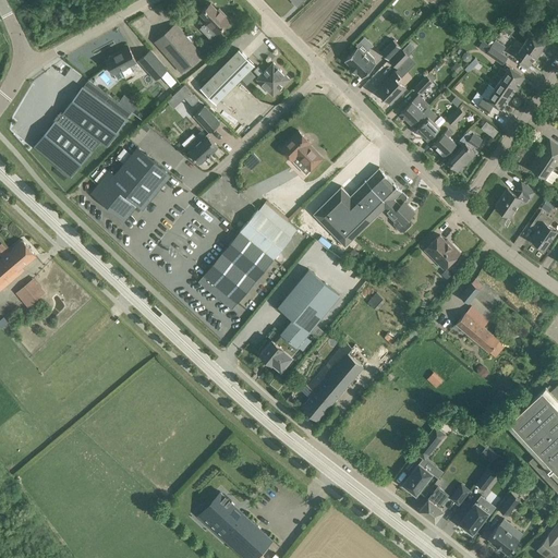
[(206,22),(217,33),(230,20),(219,9),(218,10),(210,3),(201,13),(208,20),(206,22)]
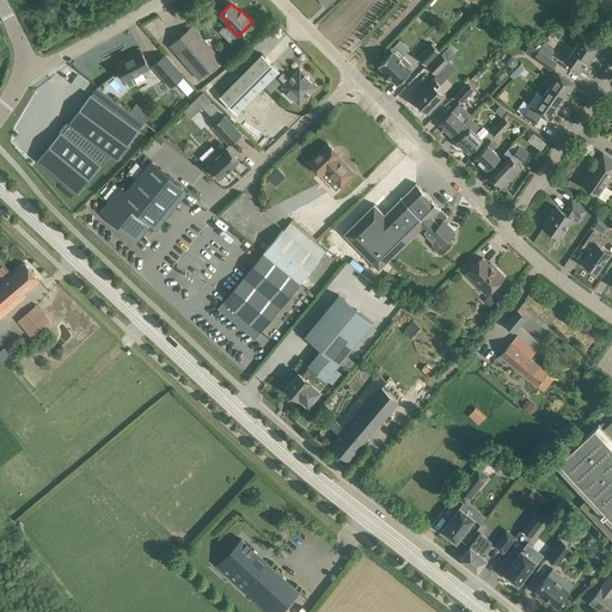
[(191,28),(171,46),(200,78),(220,60),(191,28)]
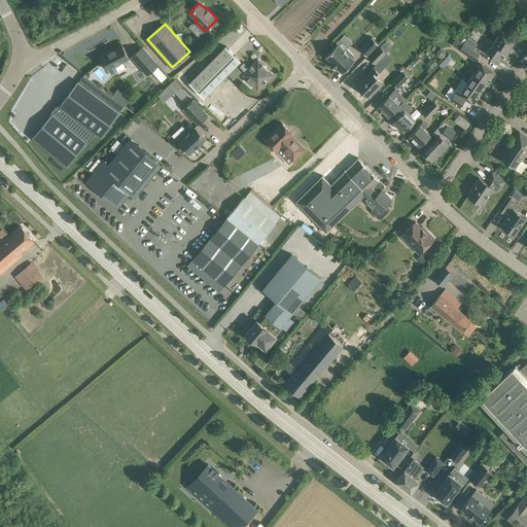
[(493,42),(508,54),(511,49),(510,48),(515,40),(494,26),(490,30),(498,35),(493,42)]
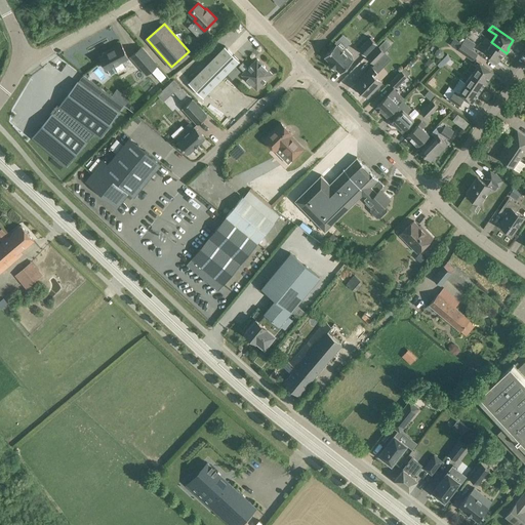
[(359,49),(365,55),(377,43),(370,37),(359,49)]
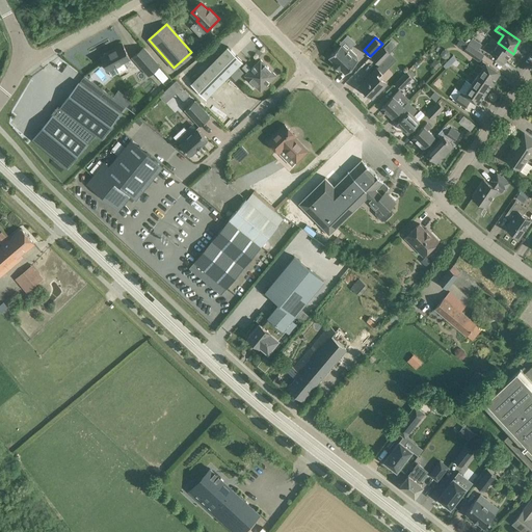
[(469,38),(466,42),(469,44),(478,50),(482,45),(473,37),(471,40),(469,38)]
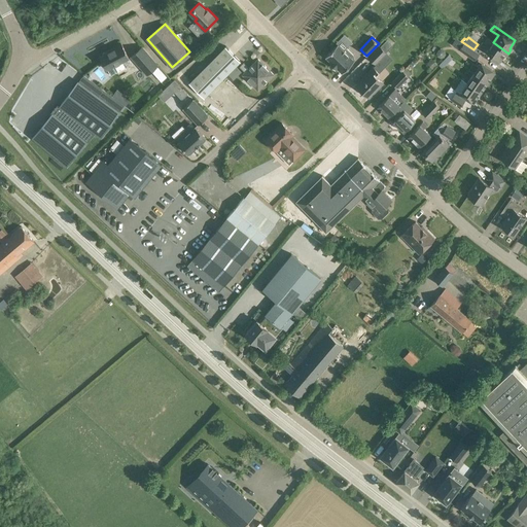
[(508,54),(493,42),(490,47),(483,42),(480,47),(500,61),(505,55),(506,56),(508,54)]
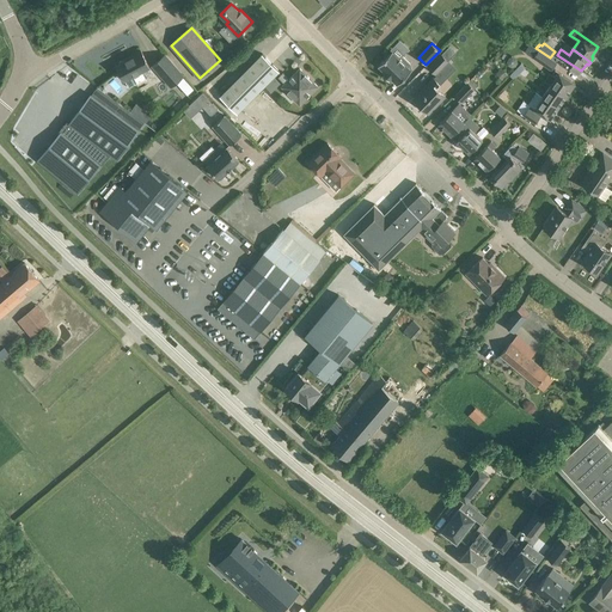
[(116,66),(124,80),(150,67),(141,50),(128,57),(129,59),(116,66)]
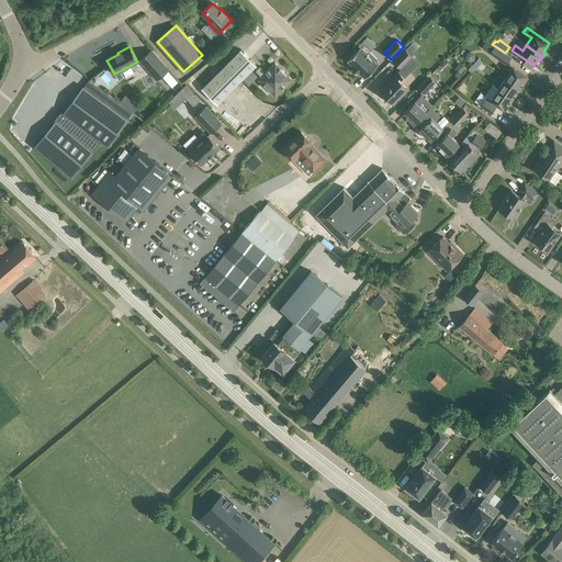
[(490,53),(506,65),(512,57),(505,53),(495,46),(490,53)]
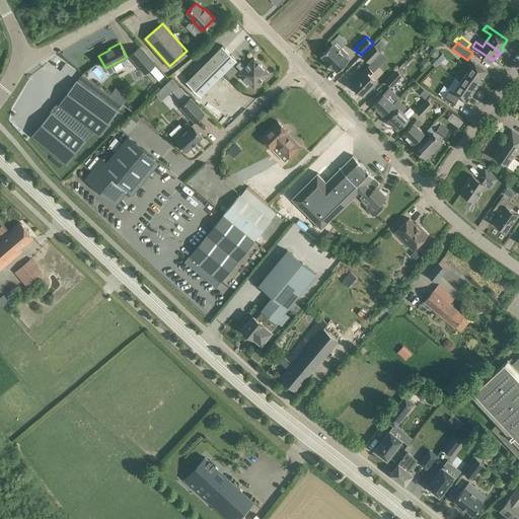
[(331,66),(338,72),(349,59),(347,57),(349,54),(342,48),(340,50),(332,44),(321,56),(326,61),(325,63),(330,68),(331,66)]
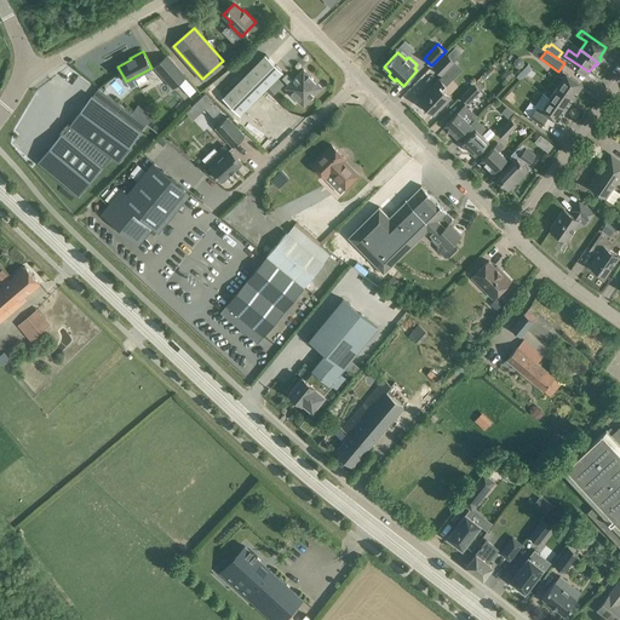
[(223,97),(240,114),(283,72),(265,55),(223,97)]
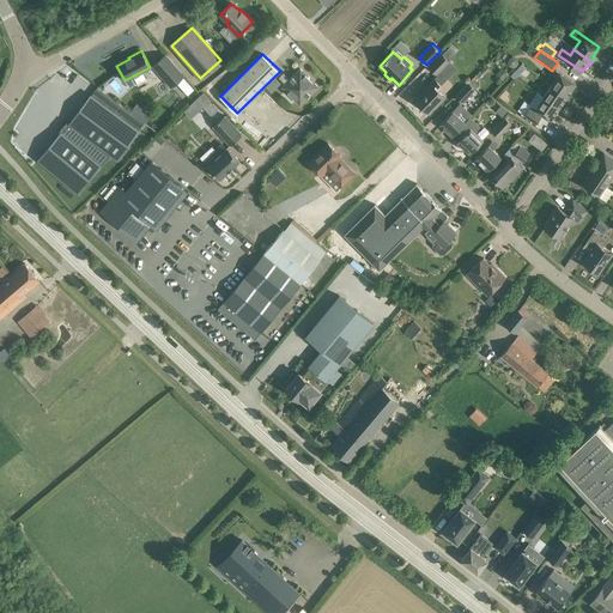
[(429,67),(437,74),(449,61),(442,54),(429,67)]
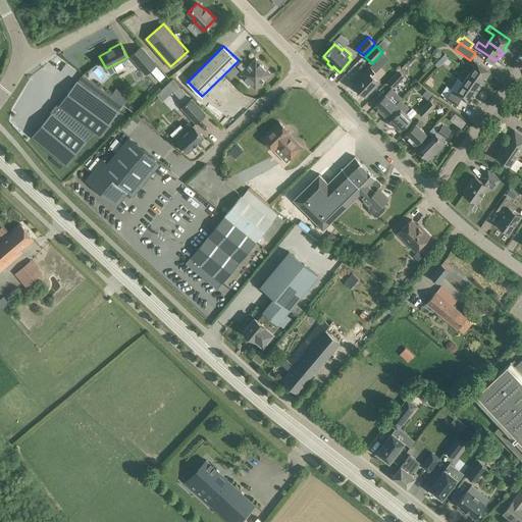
[(131,56),(146,73),(156,64),(141,47),(131,56)]
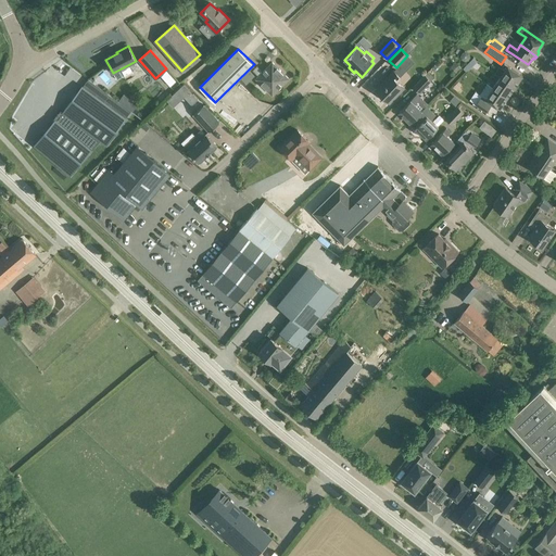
[(256,65),(252,70),(258,76),(255,78),(272,95),(288,78),(272,63),(263,72),(256,65)]
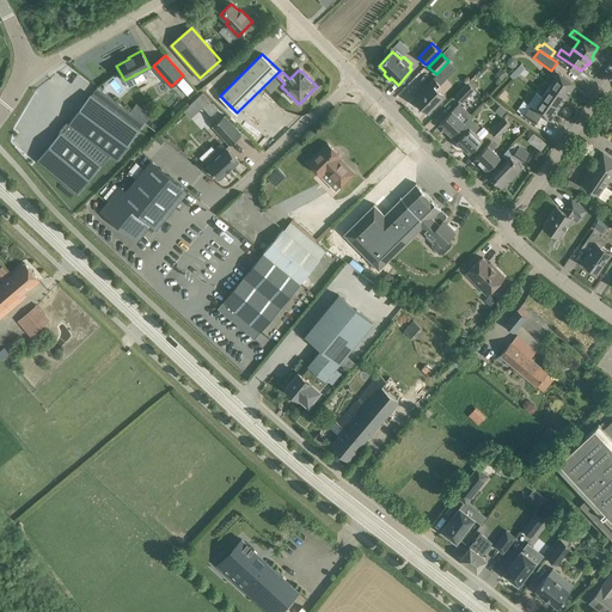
[(551,85),(567,96),(575,84),(556,69),(552,74),(550,73),(545,80),(551,85)]
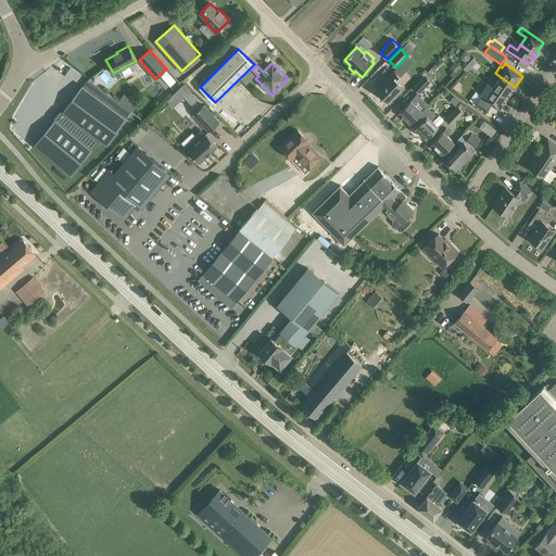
[(386,99),(390,103),(405,87),(397,79),(400,76),(394,71),(376,89),(379,93),(378,96),(383,101),(386,99)]
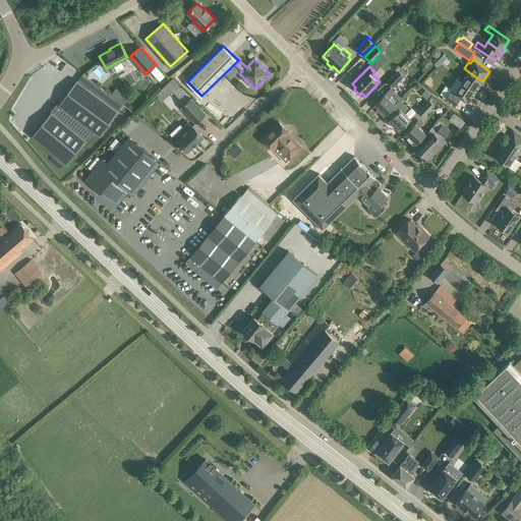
[(387,81),(393,88),(404,75),(399,70),(387,81)]
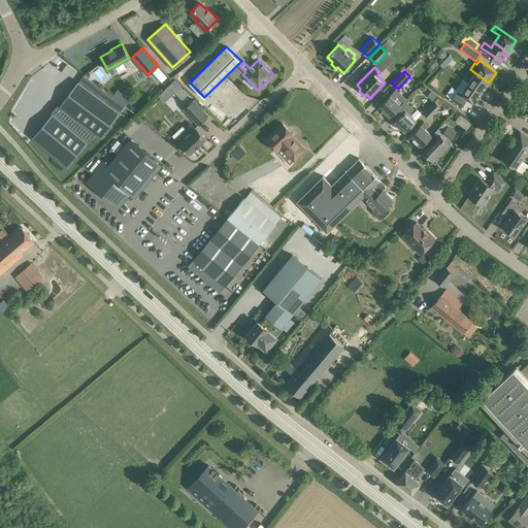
[(162,72),(157,76),(162,83),(167,77),(162,72)]
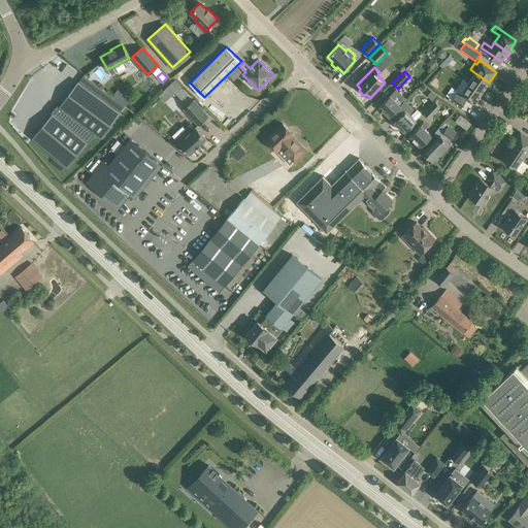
[(468,83),(483,93),(489,83),(475,73),(468,83)]
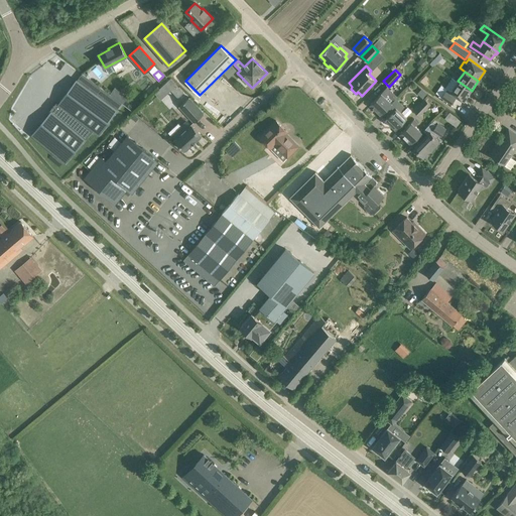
[(77,79),(58,104),(93,130),(99,134),(118,110),(117,109),(122,103),(110,94),(82,74),(78,80),(77,79)]
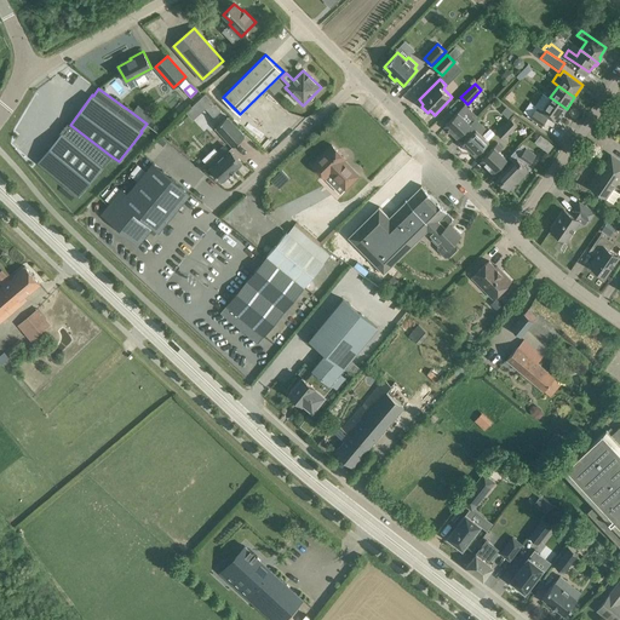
[(567,109),(550,97),(544,93),(535,105),(538,107),(530,116),(543,125),(550,115),(557,121),(567,109)]
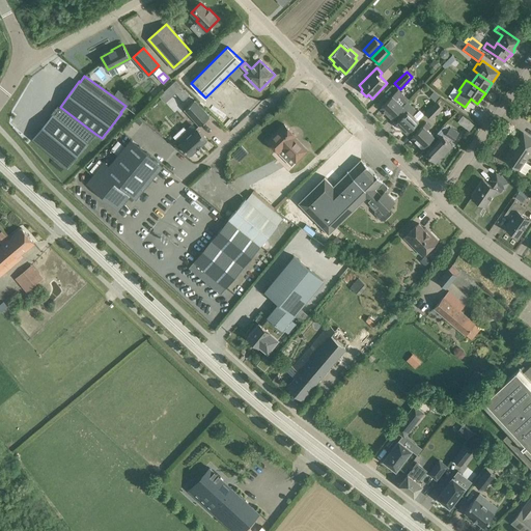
[(182,87),(176,92),(184,100),(189,95),(182,87)]
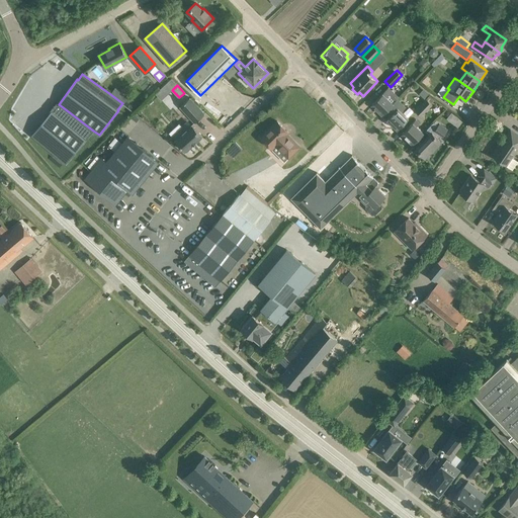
[(389,87),(371,104),(382,114),(385,111),(398,98),(400,97),(389,87)]
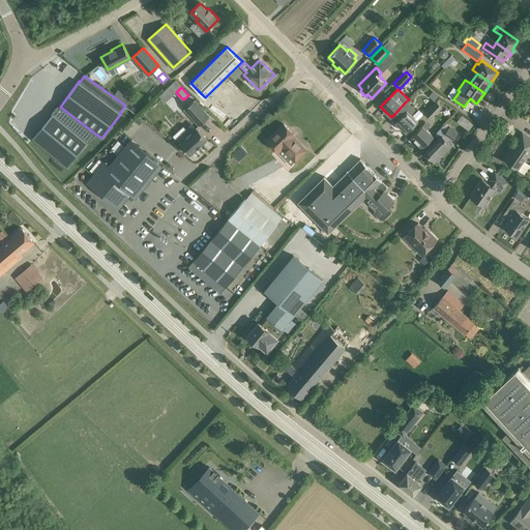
[(433,91),(429,95),(435,101),(439,97),(433,91)]
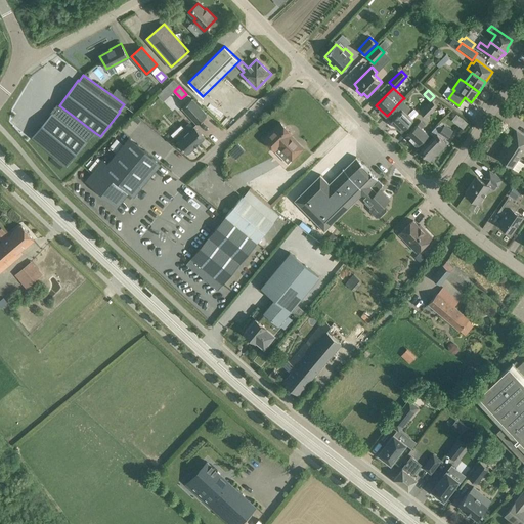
[(182,107),(198,124),(207,115),(192,98),(182,107)]
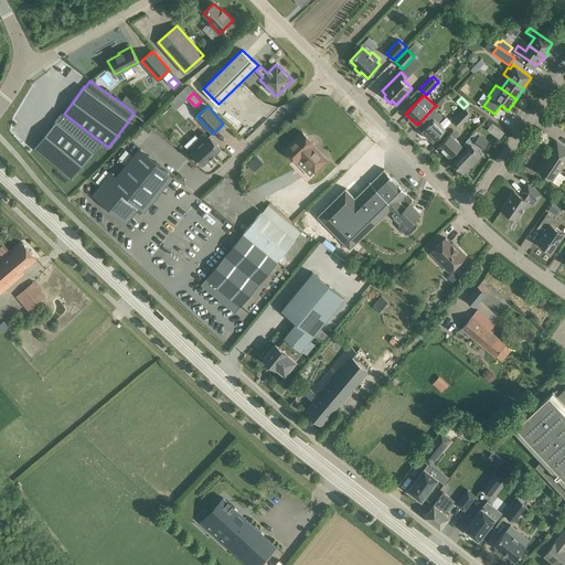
[(425,126),(422,130),(434,141),(446,128),(438,121),(443,116),(434,107),(420,121),(425,126)]
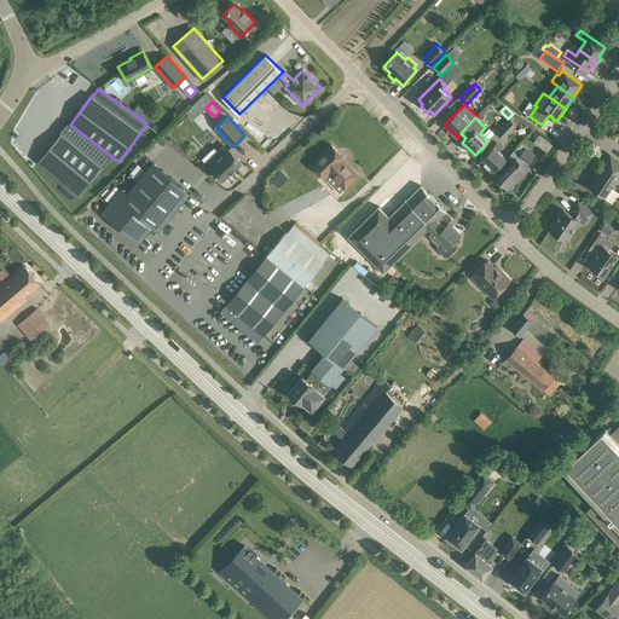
[(497,132),(503,139),(516,125),(510,119),(497,132)]
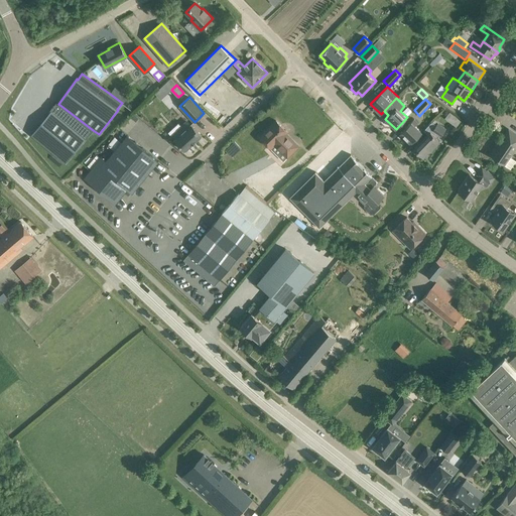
[(51,111),(32,135),(66,162),(93,130),(58,104),(57,104),(52,112),(51,111)]
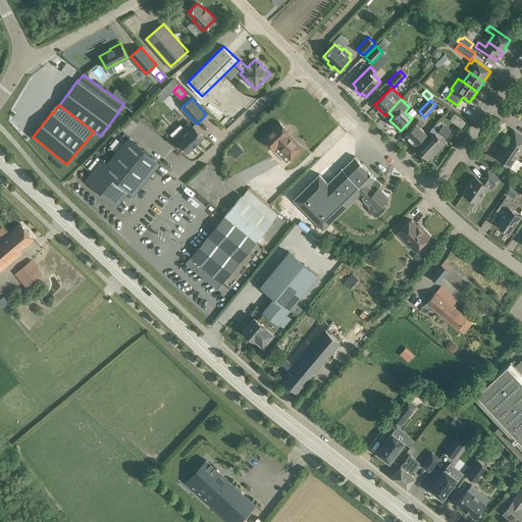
[(455,114),(451,119),(462,127),(466,122),(455,114)]
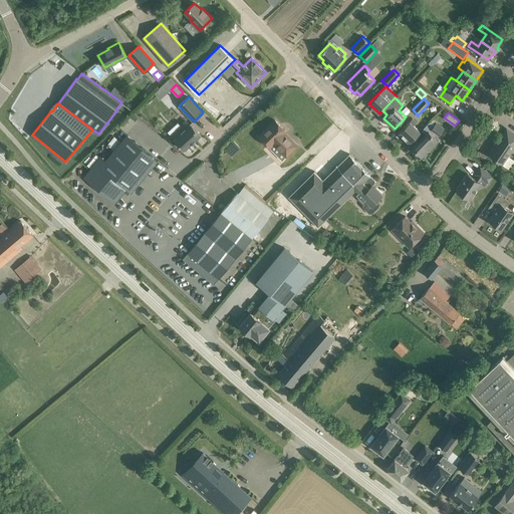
[(399,133),(410,143),(421,132),(414,124),(417,122),(413,118),(399,133)]
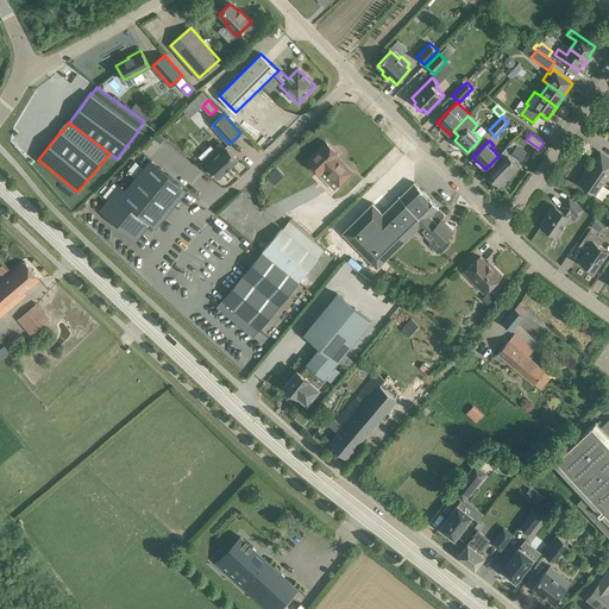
[(307,162),(318,173),(324,167),(341,184),(352,173),(338,157),(339,156),(326,142),(307,162)]
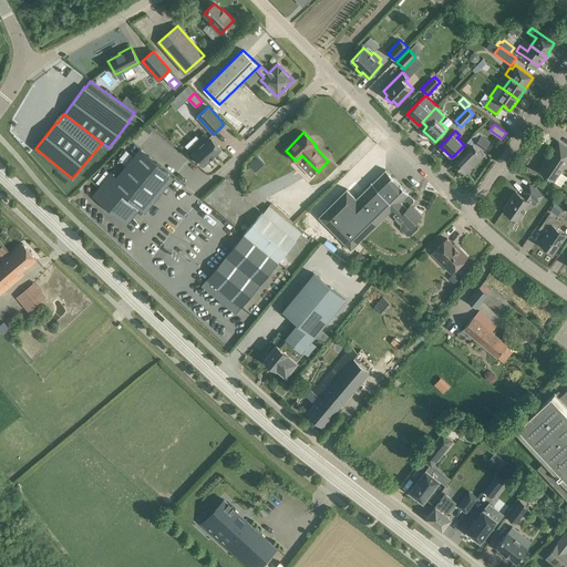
[(455,163),(465,173),(483,154),(481,152),(482,150),(483,150),(484,147),(485,148),(490,142),(482,136),(476,132),(465,143),(471,147),(455,163)]
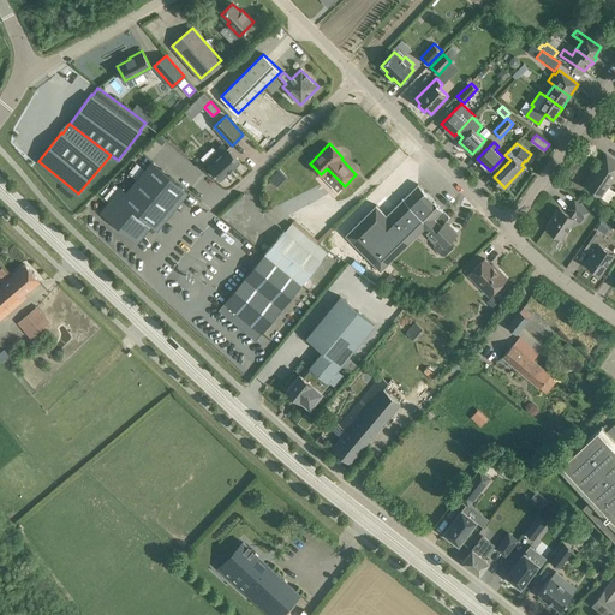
[(213,145),(201,157),(208,165),(208,166),(221,180),(240,161),(228,147),(220,154),(216,149),(213,145)]
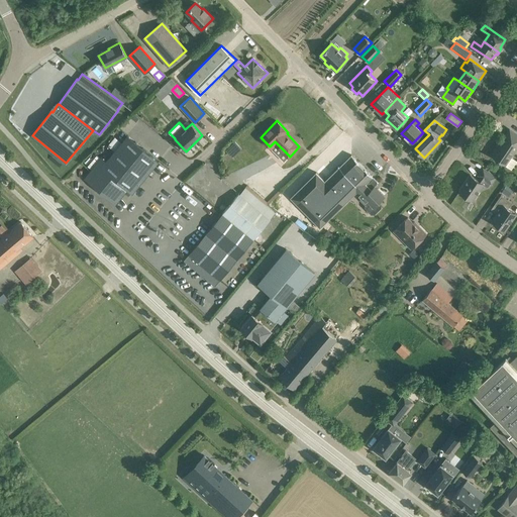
[(492,157),(505,165),(516,146),(516,134),(510,129),(492,157)]
